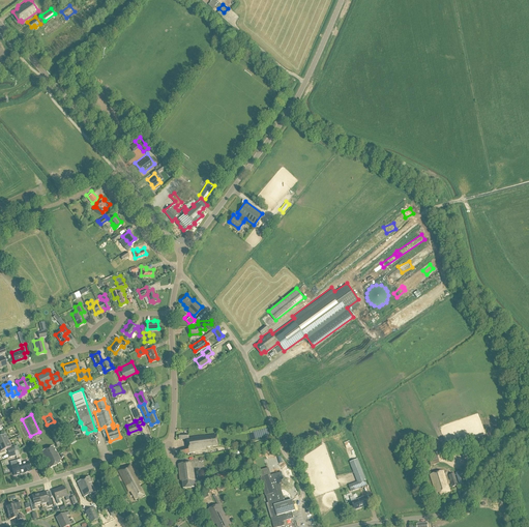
[(51,434),(56,444),(63,441),(58,430),(51,434)]
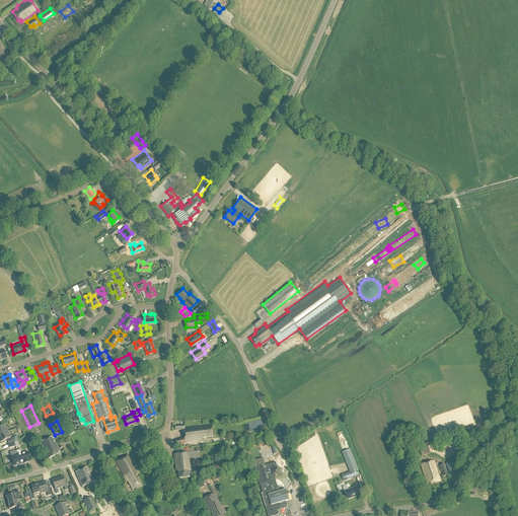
[(173,428),(181,427),(182,436),(174,438),(175,444),(183,442),(183,440),(201,438),(200,435),(212,434),(211,424),(200,425),(183,427),(183,422),(173,423),(173,428)]
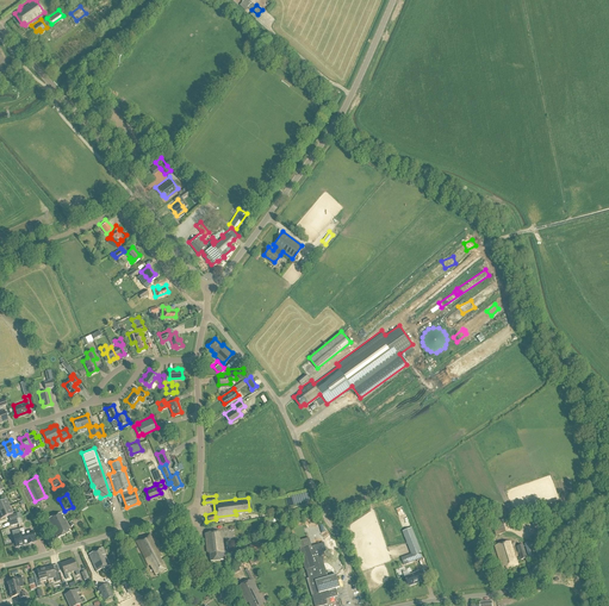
[(81,497),(75,500),(80,508),(87,505),(81,497)]
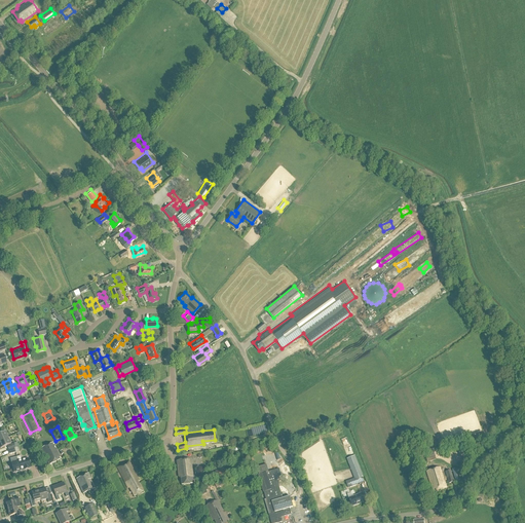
[(0,446),(10,441),(7,435),(0,438),(0,446)]
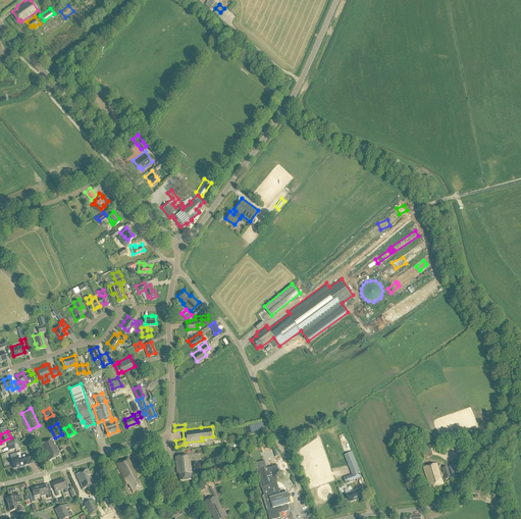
[(58,452),(51,436),(39,443),(47,459),(58,454),(57,452),(58,452)]
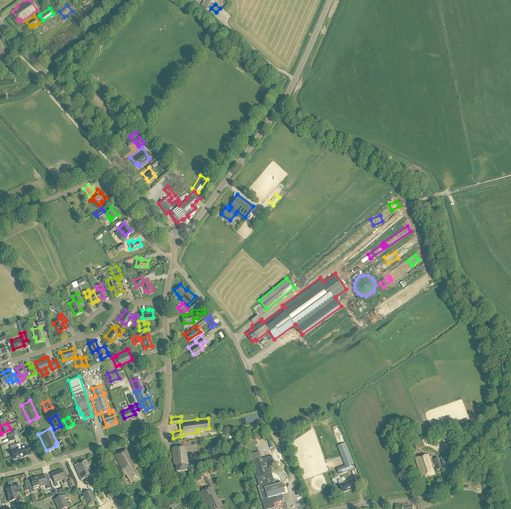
[(412,438),(415,447),(423,445),(421,436),(412,438)]
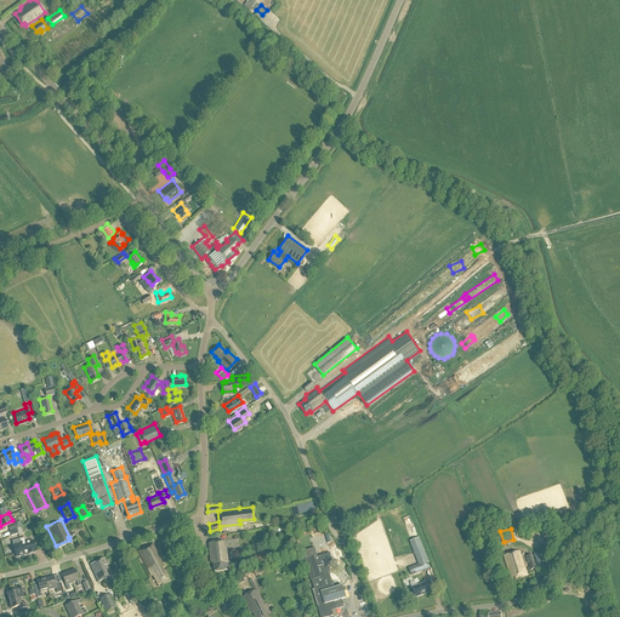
[(23,535),(18,536),(23,553),(23,552),(27,552),(33,550),(33,549),(35,549),(32,537),(24,540),(23,535)]
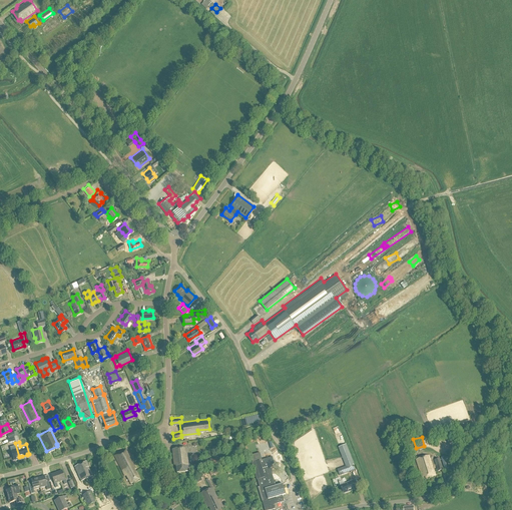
[(346,463),(352,461),(353,461),(345,442),(338,445),(346,463)]
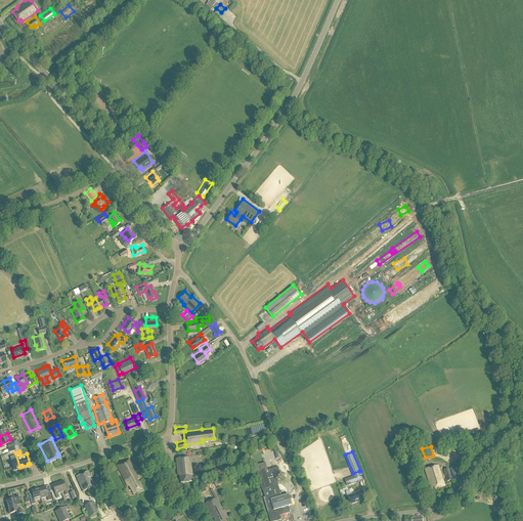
[(13,452),(9,454),(10,458),(10,459),(13,468),(14,468),(19,467),(15,452),(13,452)]
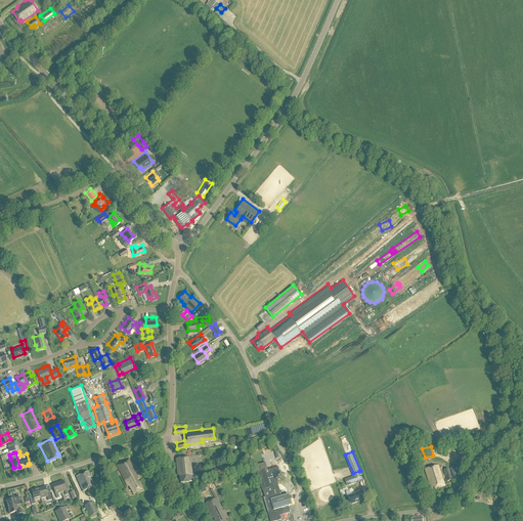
[(191,473),(189,454),(174,457),(176,472),(178,472),(179,474),(179,481),(191,479),(191,475),(191,473)]
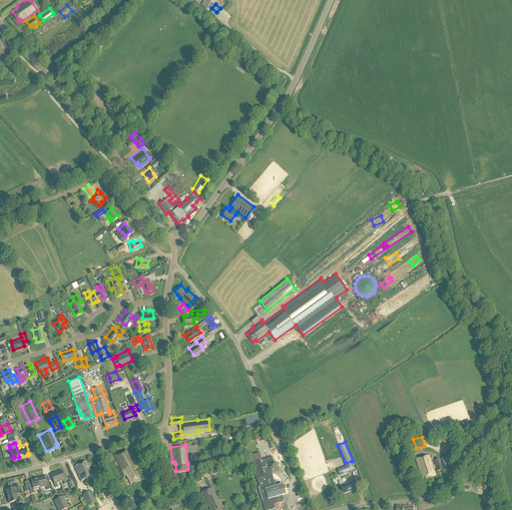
[(126,449),(125,448),(113,454),(123,474),(125,473),(129,481),(138,477),(133,467),(134,467),(130,457),(128,458),(126,455),(128,454),(126,449)]
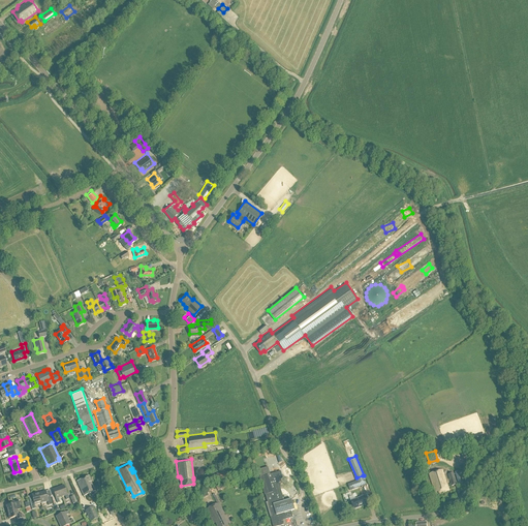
[(259,475),(265,493),(272,490),(274,489),(275,492),(281,490),(280,486),(279,486),(278,480),(281,478),(280,477),(282,476),(280,469),(270,472),(268,465),(257,467),(259,475)]
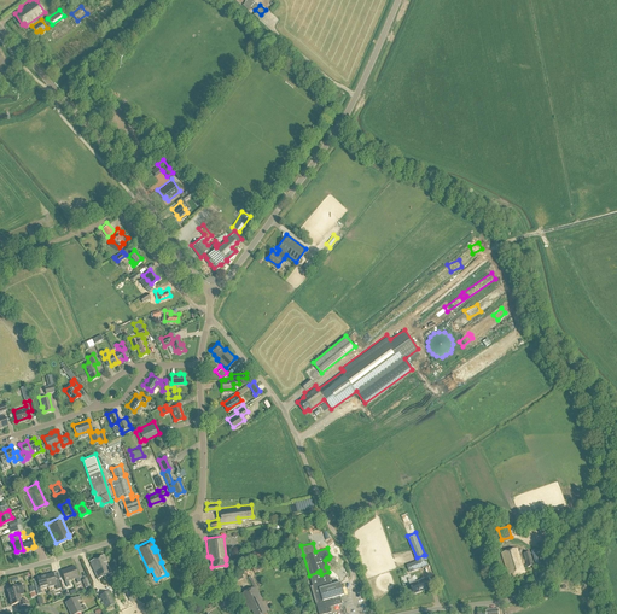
[(524,571),(516,545),(500,550),(507,573),(512,572),(513,574),(524,571)]
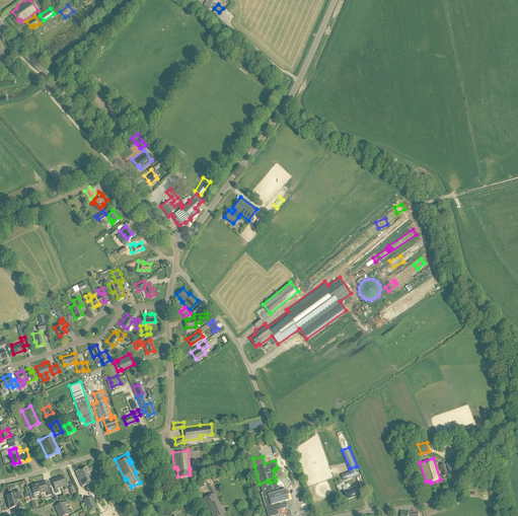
[(444,461),(439,463),(442,474),(448,472),(444,461)]
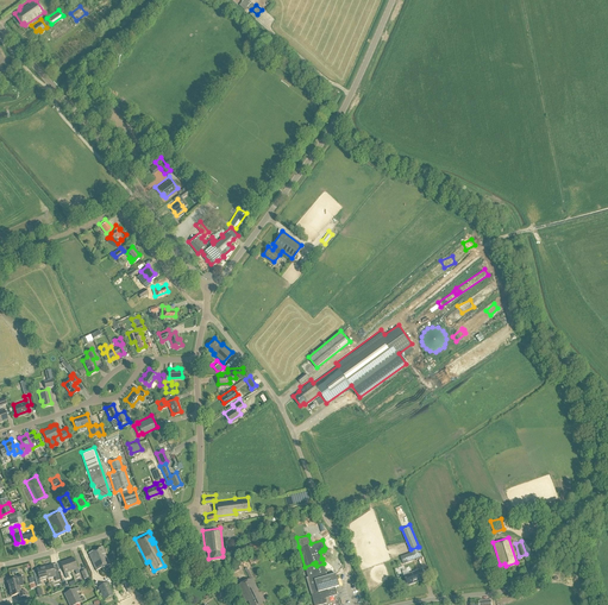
[(110,562),(101,546),(87,552),(95,568),(110,562)]
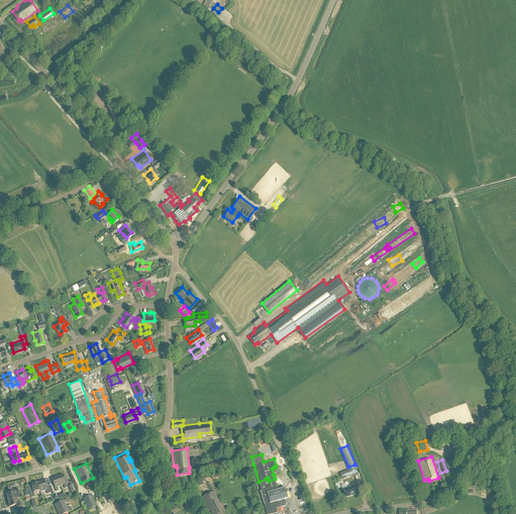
[(354,465),(348,467),(338,471),(340,477),(356,471),(354,465)]
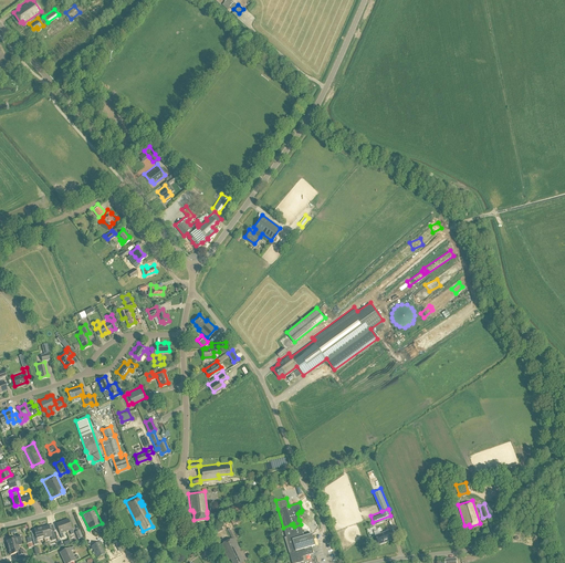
[(102,517),(105,524),(111,521),(107,513),(102,517)]
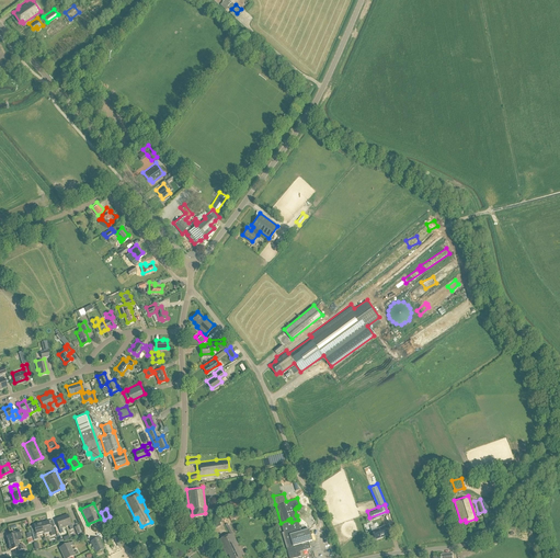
[(67,512),(60,514),(65,524),(68,523),(69,527),(71,526),(67,512)]
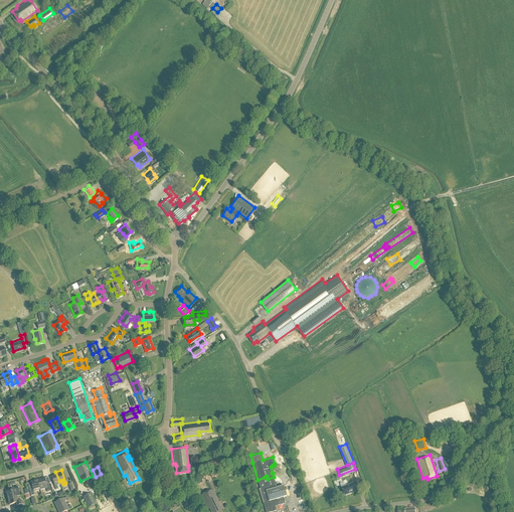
[(59,481),(55,472),(50,474),(53,483),(54,487),(57,486),(55,483),(59,481)]
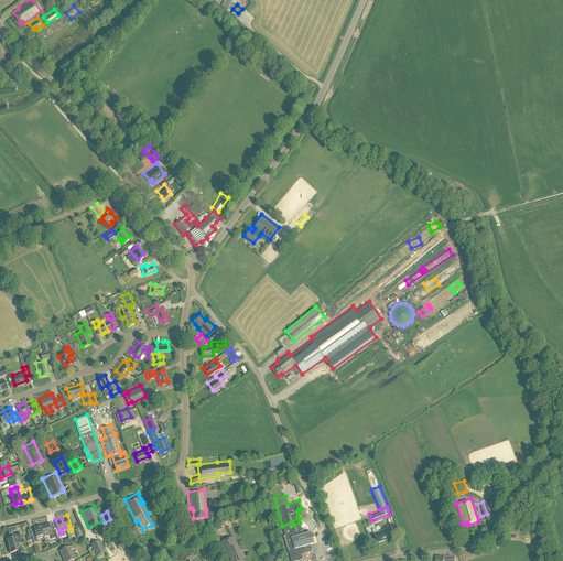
[(47,521),(40,522),(43,533),(50,532),(51,537),(54,536),(53,527),(49,528),(47,521)]
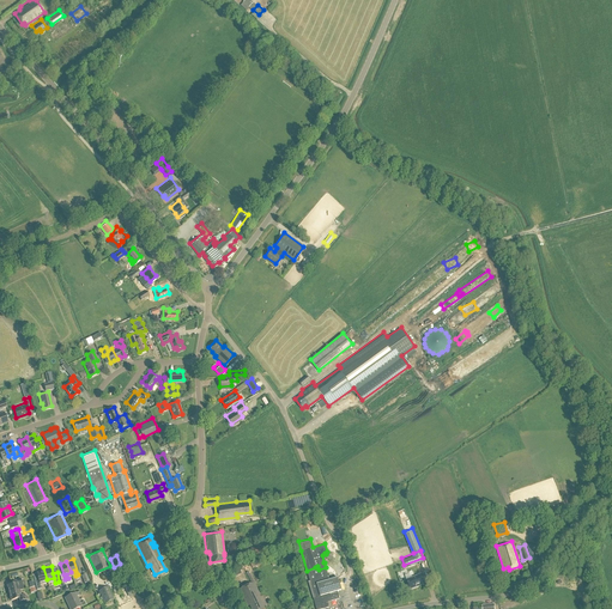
[(315,567),(307,571),(309,579),(308,579),(316,608),(328,604),(327,600),(338,596),(337,589),(340,588),(337,574),(328,578),(326,567),(319,570),(317,566),(315,567)]
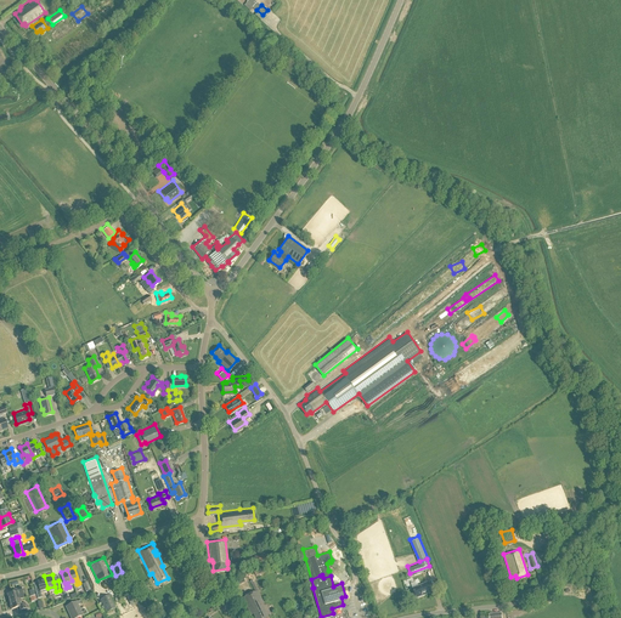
[(48,588),(44,576),(35,578),(38,587),(34,587),(37,596),(40,595),(40,590),(48,588)]
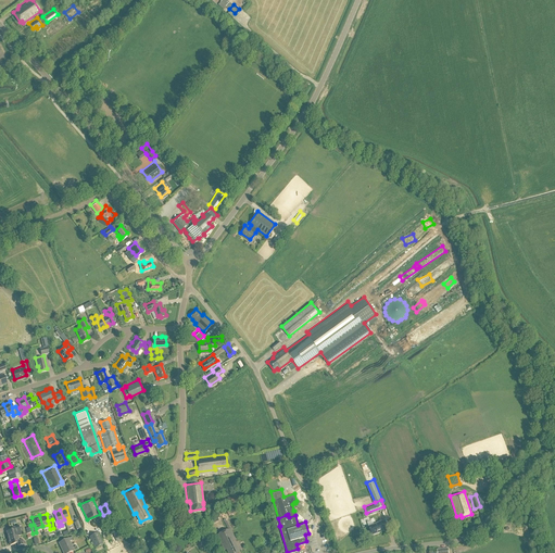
[(381,520),(368,525),(371,532),(383,529),(381,520)]
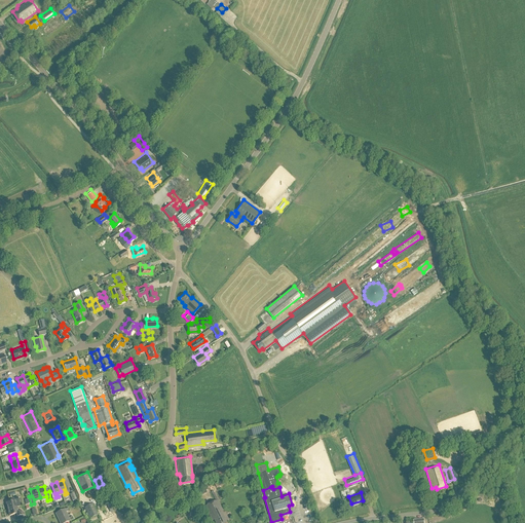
[(20,503),(19,500),(17,494),(11,496),(11,498),(5,500),(7,507),(15,505),(20,503)]
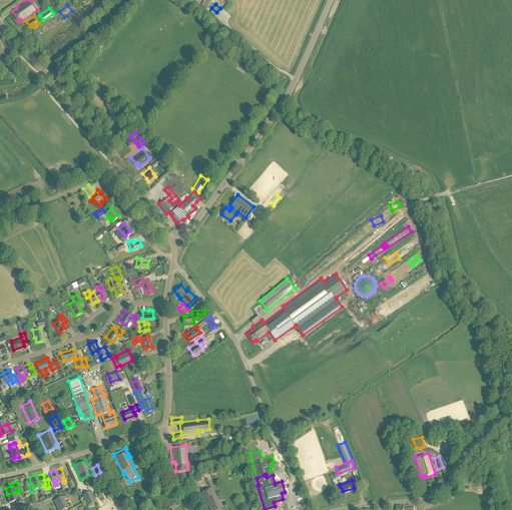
[(204,503),(207,502),(210,509),(217,509),(221,508),(216,498),(217,497),(211,485),(199,491),(204,503)]
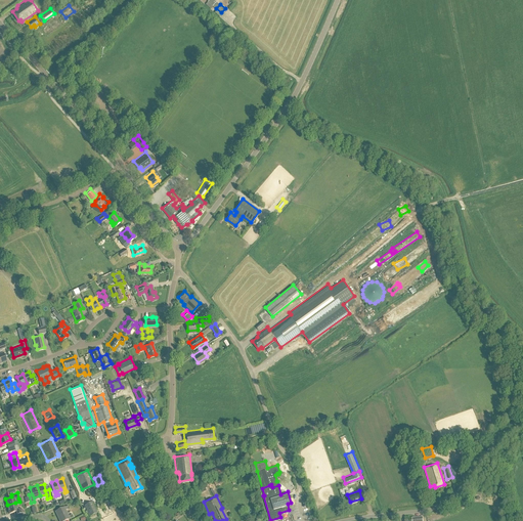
[(107,500),(112,508),(115,507),(116,510),(118,509),(117,506),(113,497),(107,500)]
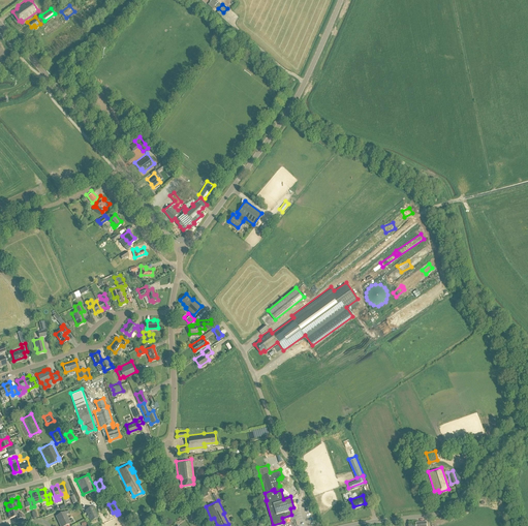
[(85,508),(89,519),(97,516),(93,504),(85,508)]
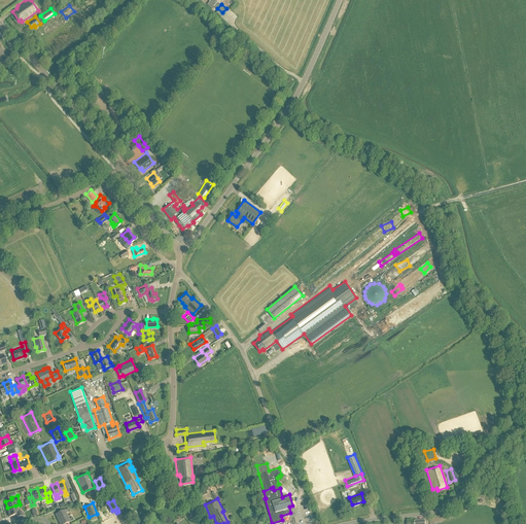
[(15,505),(7,508),(8,515),(14,513),(15,516),(23,514),(22,511),(21,512),(21,509),(16,510),(15,505)]
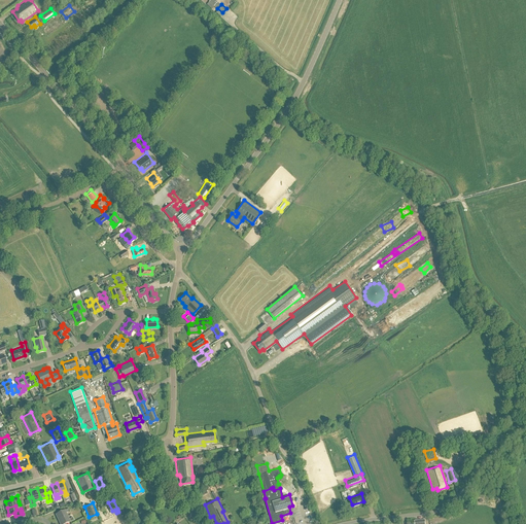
[(55,512),(57,518),(66,514),(65,511),(69,509),(67,505),(55,512)]
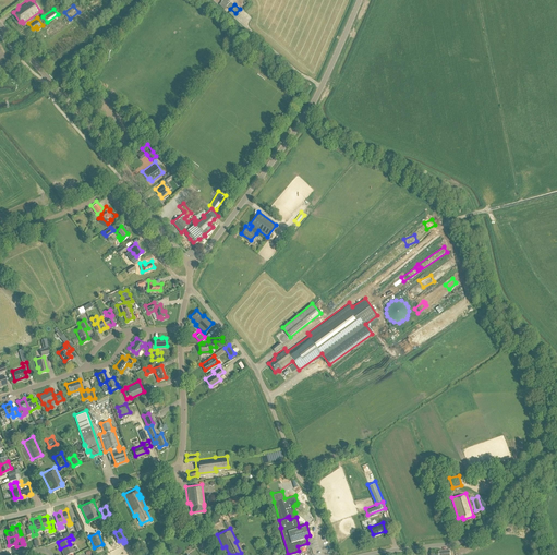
[(70,544),(60,549),(63,554),(73,550),(74,553),(80,550),(79,547),(77,549),(75,545),(72,547),(70,544)]
